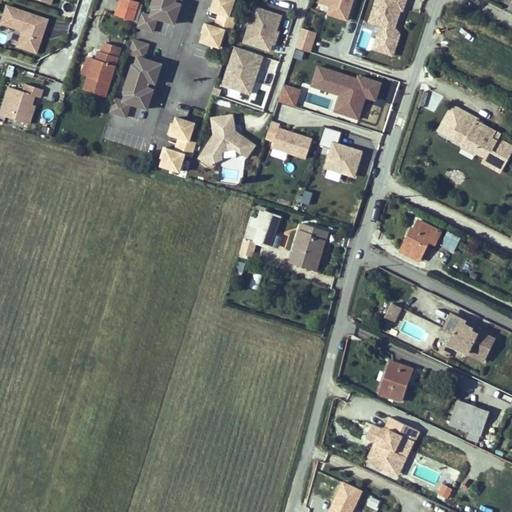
[(126,0),(119,0),(115,16),(134,22),(134,21),(137,10),(139,4),(126,0)]
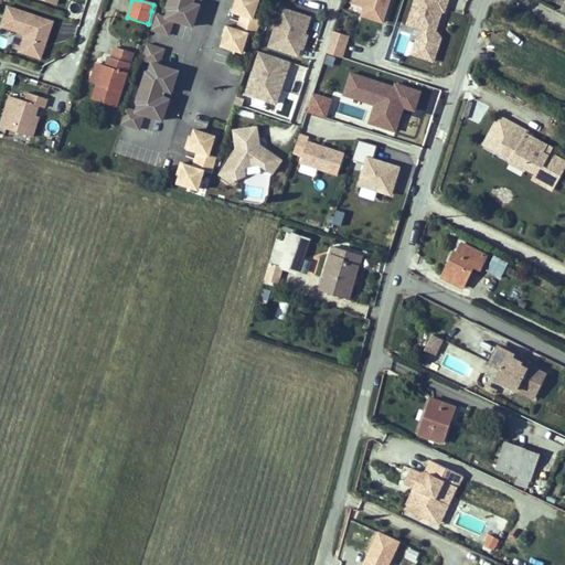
[(194,29),(201,7),(199,6),(194,3),(194,4),(180,0),(161,0),(152,31),(170,36),(174,22),(194,29)]
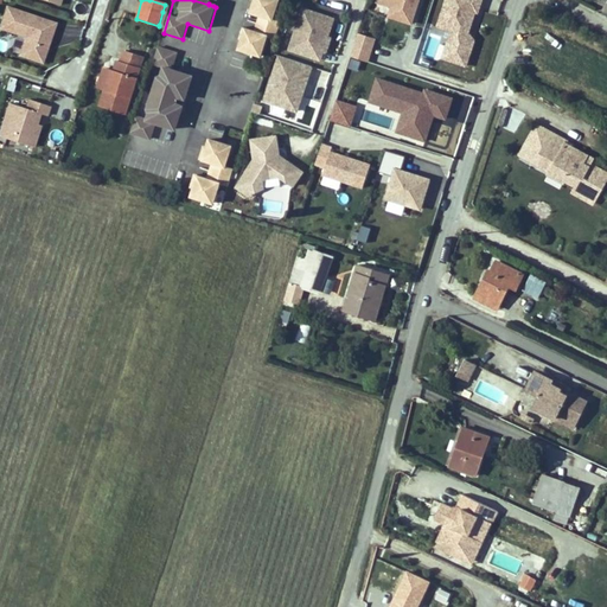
[(273,20),(279,0),(278,0),(255,0),(254,2),(253,8),(249,8),(248,13),(261,18),(255,33),(243,30),(241,34),(244,36),(242,43),(240,51),(261,57),(267,38),(275,40),(281,23),(273,20)]
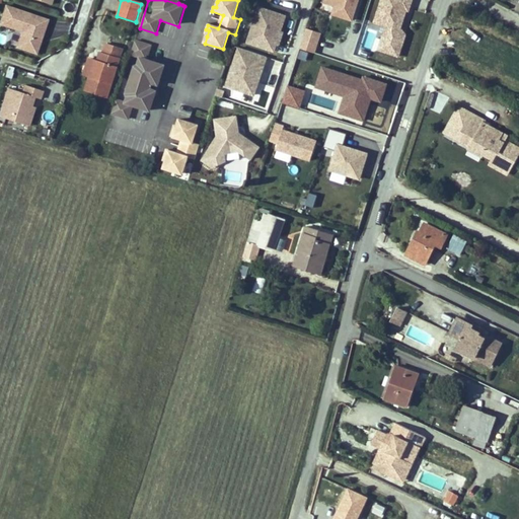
[(327,0),(339,3),(336,12),(355,18),(360,0),(327,0)]
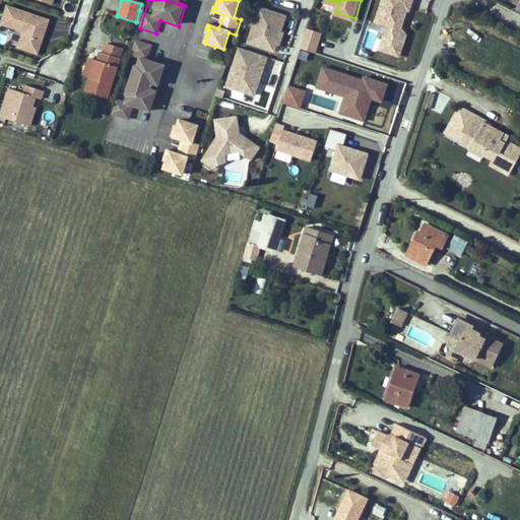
[(380,0),(375,18),(387,22),(380,46),(403,53),(410,31),(404,25),(410,5),(412,6),(413,0),(380,0)]
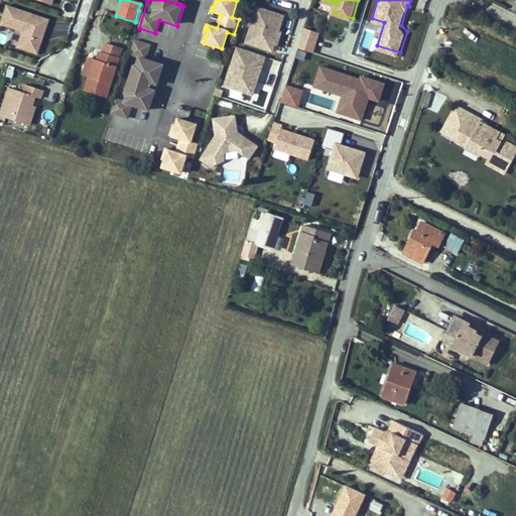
[(36,52),(47,19),(6,5),(0,23),(23,31),(17,46),(36,52)]
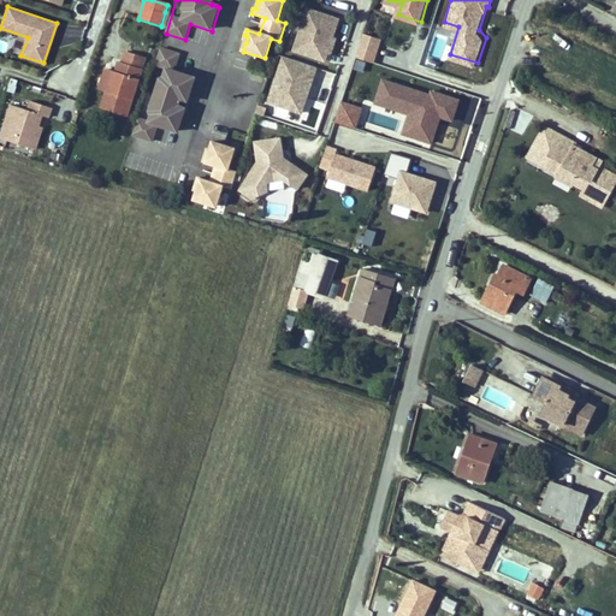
[(339,19),(308,10),(295,52),(323,61),(326,53),(329,53),(333,37),(339,19)]
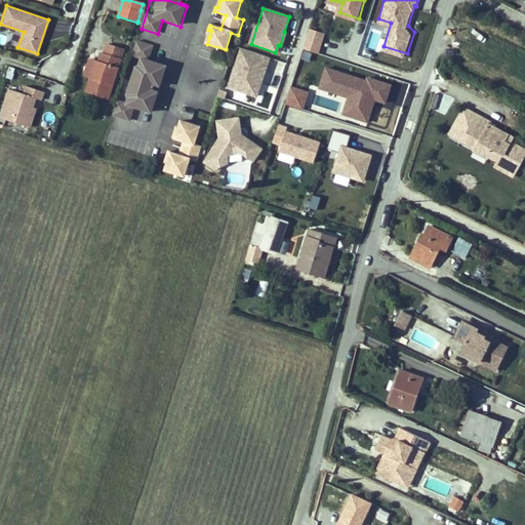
[(310,29),(304,48),(319,53),(325,34),(310,29)]
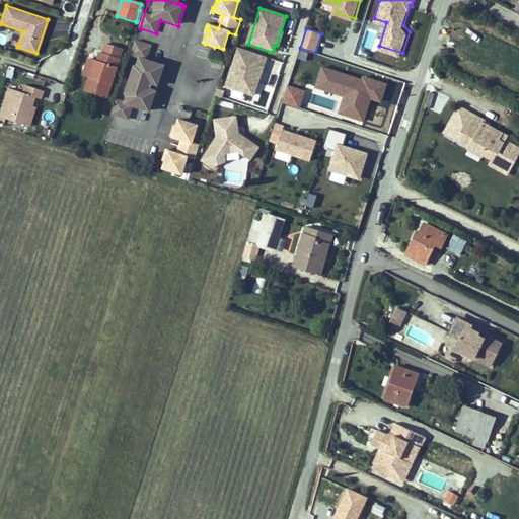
[(159,86),(165,67),(147,61),(151,47),(136,42),(125,75),(153,84),(152,85),(156,86),(157,85),(159,86)]
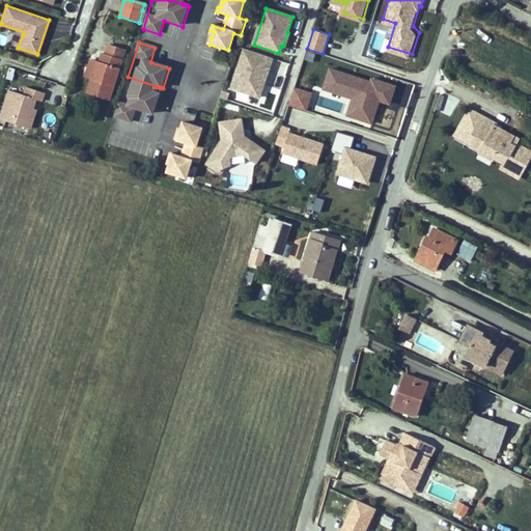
[(104,54),(120,60),(123,51),(107,45),(104,54)]
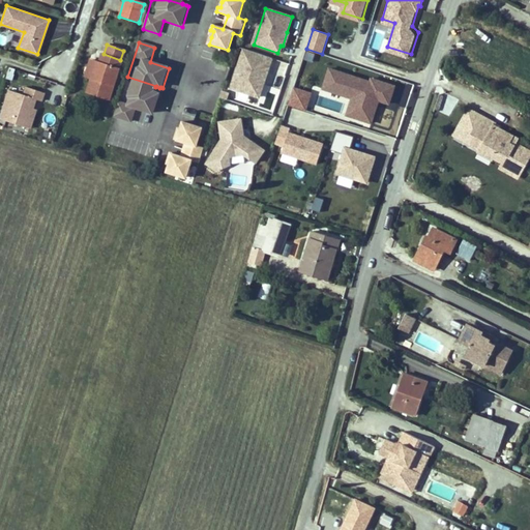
[(272,59),(244,50),(231,89),(259,98),(262,89),(260,89),(267,67),(269,68),(272,59)]
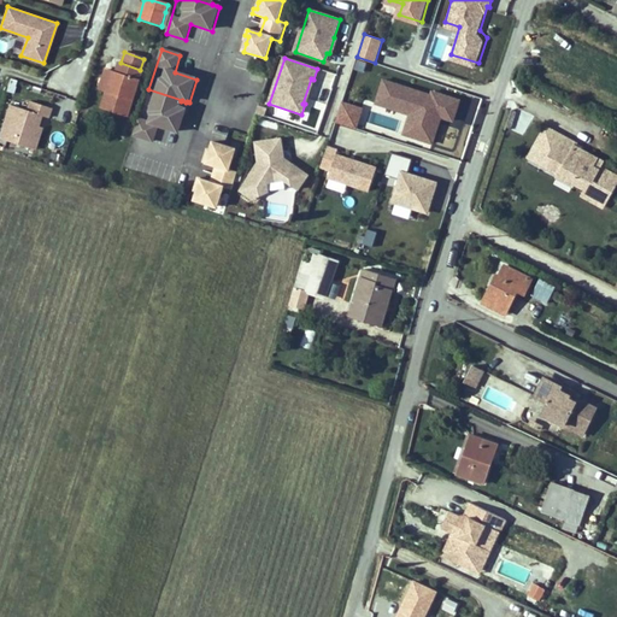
[(116,74),(112,72),(106,93),(100,110),(128,118),(144,71),(140,70),(121,63),(119,63),(116,74)]
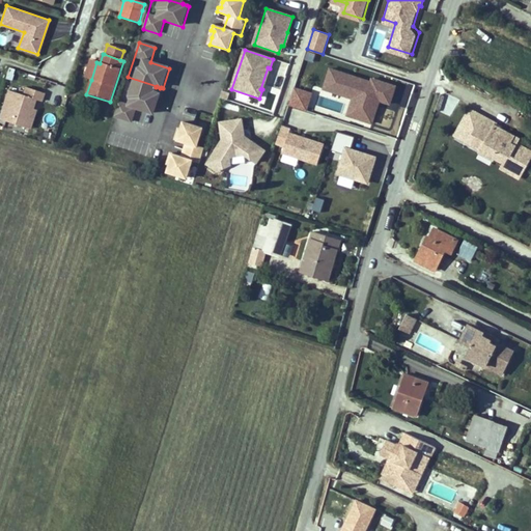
[(90,60),(85,78),(91,80),(96,62),(90,60)]
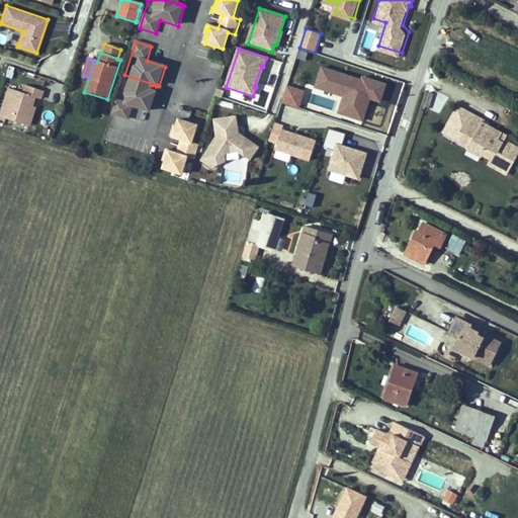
[(271,60),(268,69),(277,72),(280,63),(271,60)]
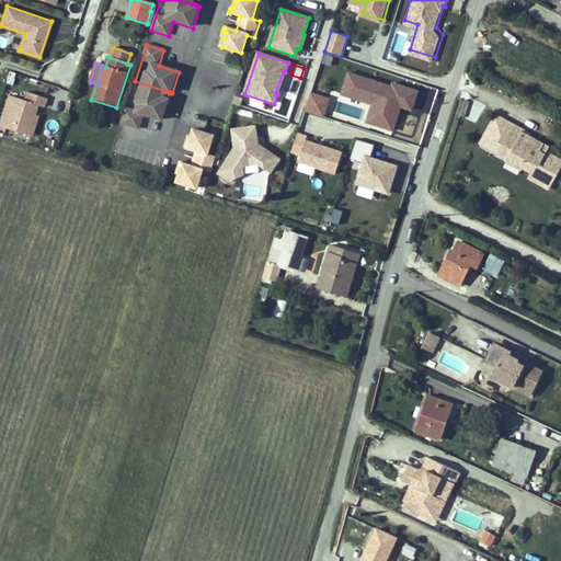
[(277,94),(285,72),(283,71),(275,94),(277,94)]
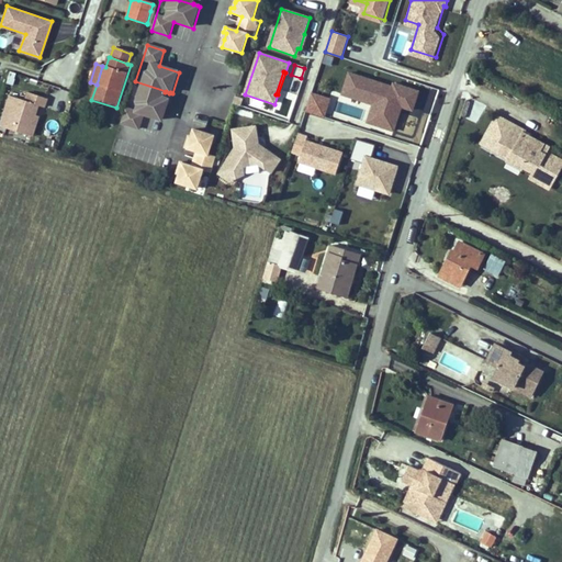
[(398,86),(350,72),(345,93),(375,103),(371,119),(400,127),(406,107),(417,110),(423,89),(400,81),(398,86)]
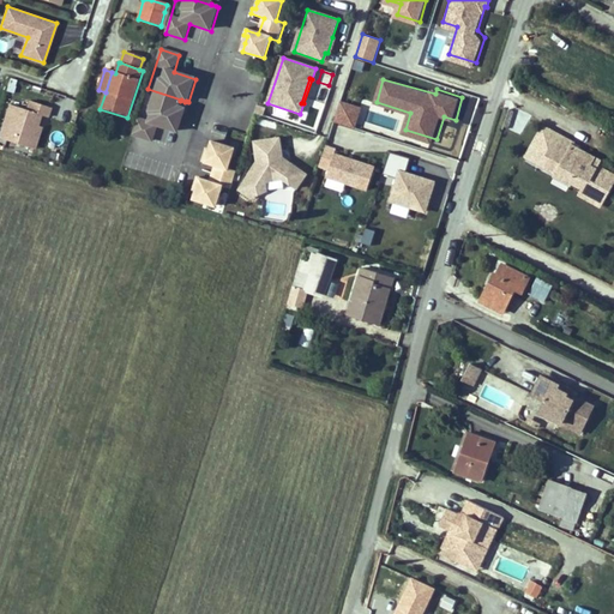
[(186,109),(188,102),(186,101),(185,102),(180,101),(181,100),(148,89),(145,97),(179,107),(184,108),(184,109),(186,109)]
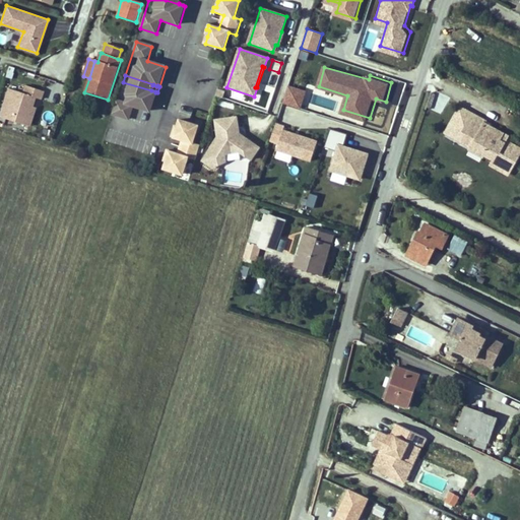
[(150,113),(157,92),(155,92),(155,91),(151,90),(123,82),(112,116),(129,121),(133,107),(150,113)]
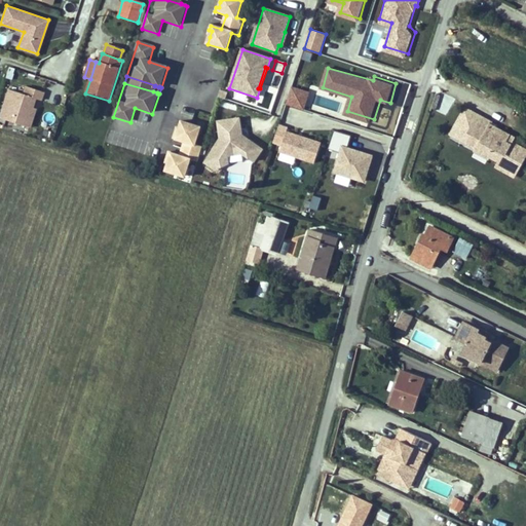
[(33,109),(36,101),(42,102),(44,92),(25,86),(23,95),(7,90),(0,114),(0,118),(31,128),(36,110),(33,109)]
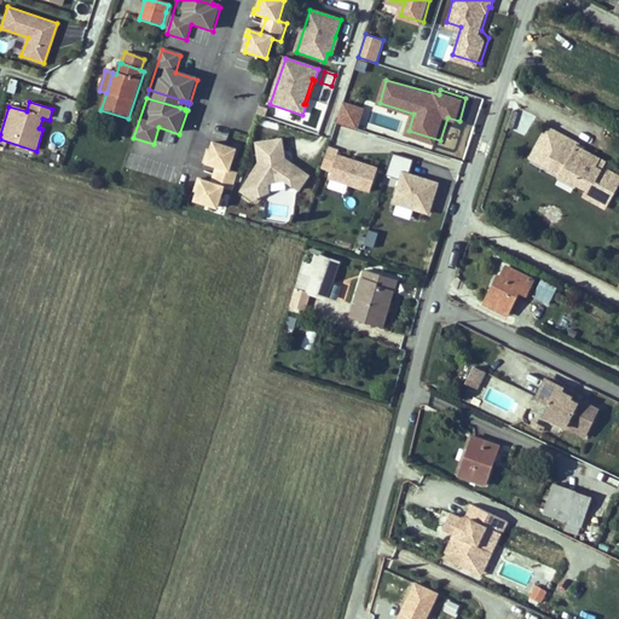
[(342,103),(336,122),(359,129),(366,110),(342,103)]
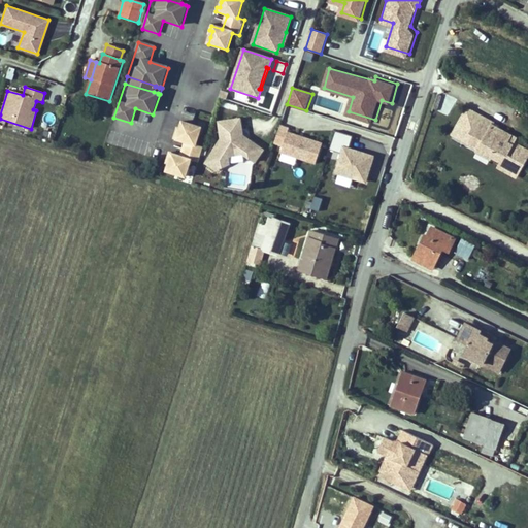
[(221,90),(219,97),(227,99),(229,93),(221,90)]
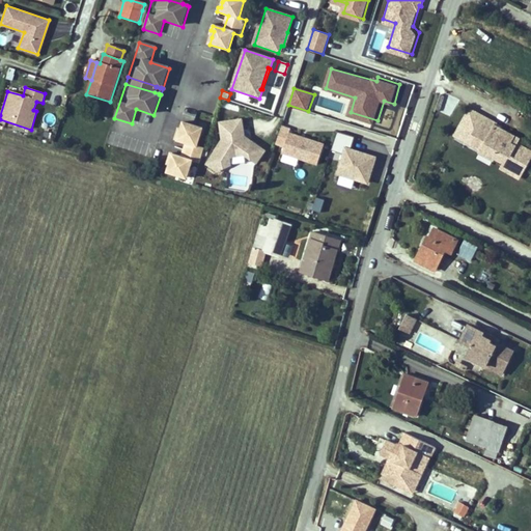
[(510,142),(513,136),(495,126),(496,123),(482,115),(472,133),(476,136),(485,141),(480,149),(479,152),(493,160),(499,149),(509,156),(505,163),(522,173),(530,156),(530,151),(516,143),(515,143),(514,145),(510,142)]
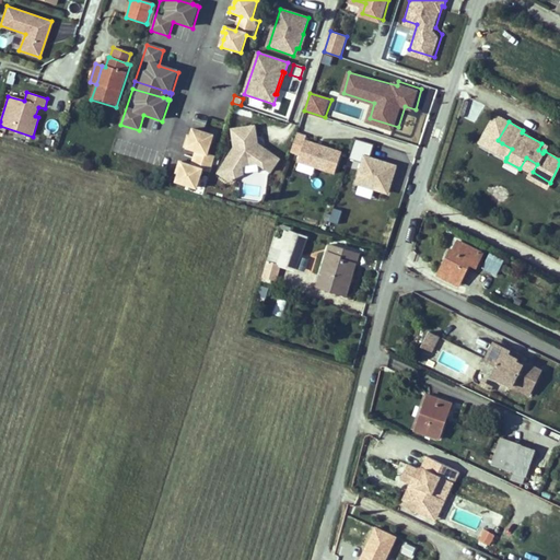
[(258,146),(256,128),(233,131),(235,149),(219,174),(232,183),(234,179),(244,175),(243,167),(259,165),(271,173),(280,161),(258,146)]
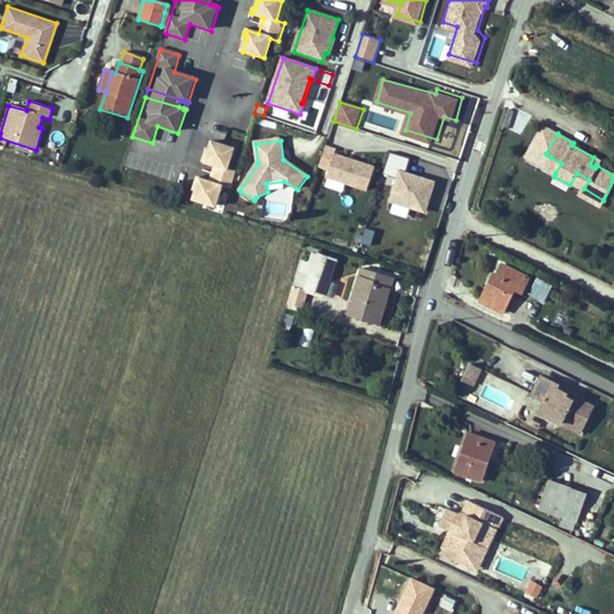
[(193,202),(216,209),(222,188),(230,191),(236,173),(227,170),(234,150),(211,143),(209,151),(206,158),(204,157),(203,163),(215,167),(210,184),(197,179),(196,185),(198,185),(196,192),(193,202)]
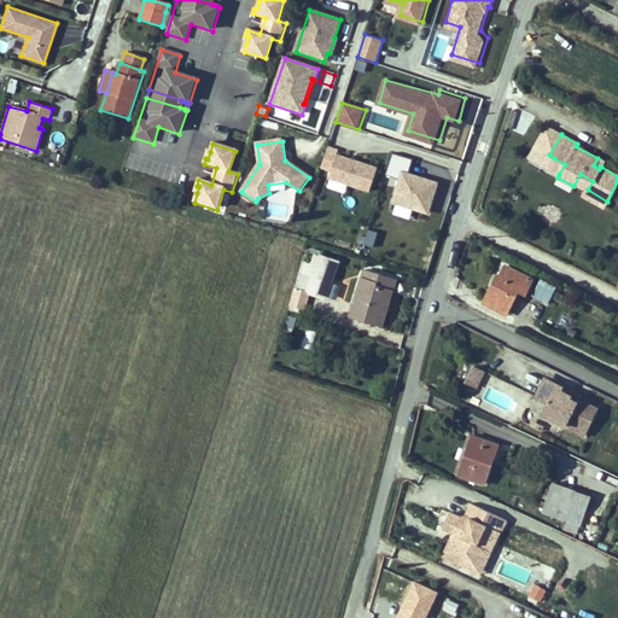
[(415,161),(394,153),(386,175),(400,179),(392,199),(435,213),(443,184),(412,174),(415,161)]
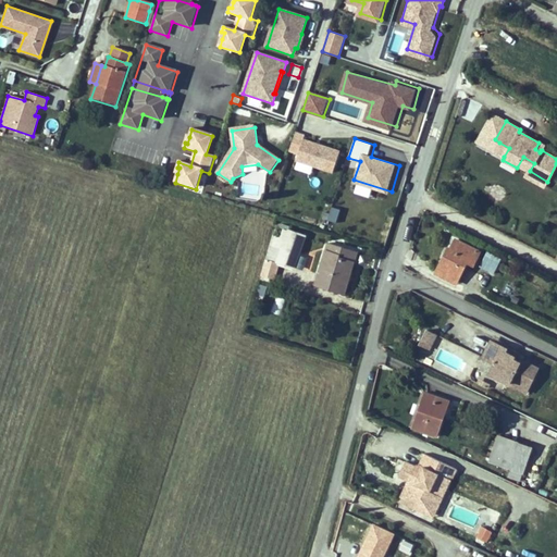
[(344,151),(306,139),(299,160),(337,172),(344,151)]
